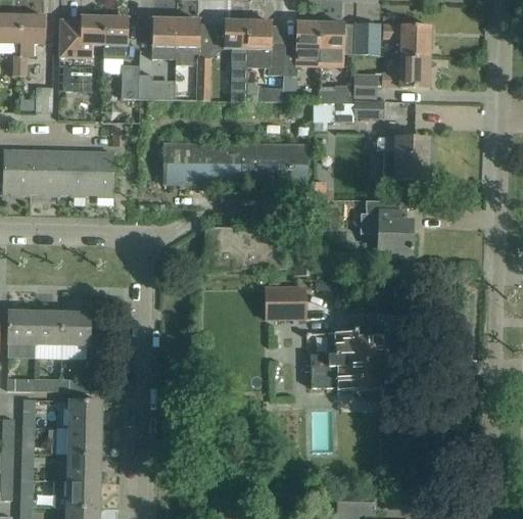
[(21,13),(0,13),(0,42),(20,43),(21,13)]
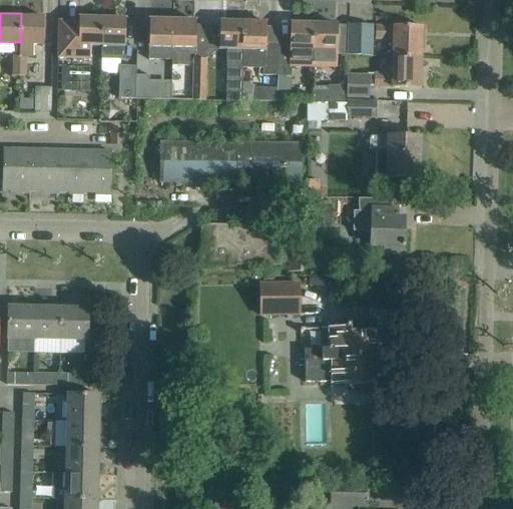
[(20,55),(19,69),(26,69),(26,53),(36,53),(37,42),(44,42),(44,14),(21,13),(20,42),(20,55)]
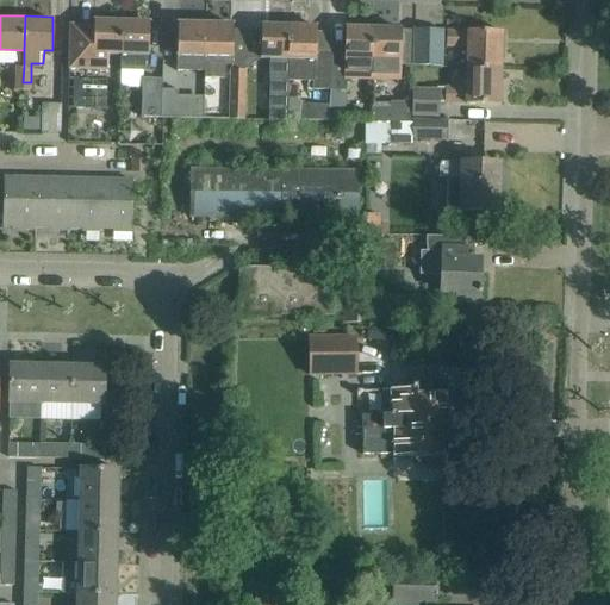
[(122,51),(122,18),(94,18),(94,22),(70,22),(69,66),(107,67),(107,51),(122,51)]
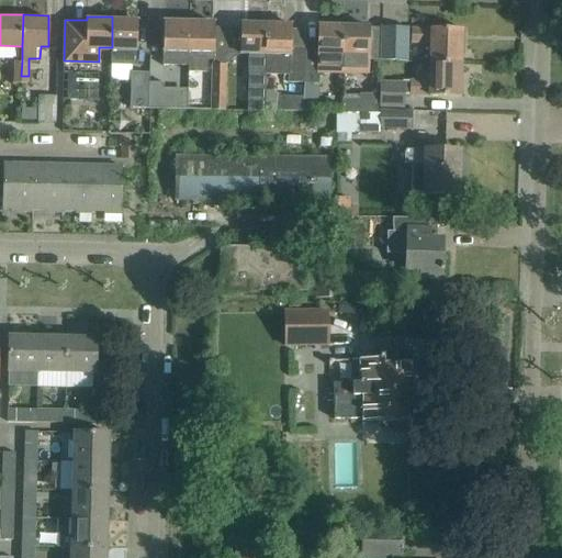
[(112,17),(112,47),(112,64),(136,65),(137,48),(137,18),(112,17)]
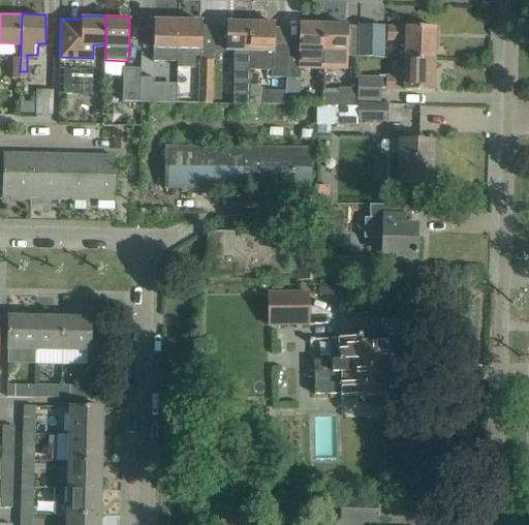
[(154,18),(154,45),(153,59),(177,60),(178,18),(154,18)]
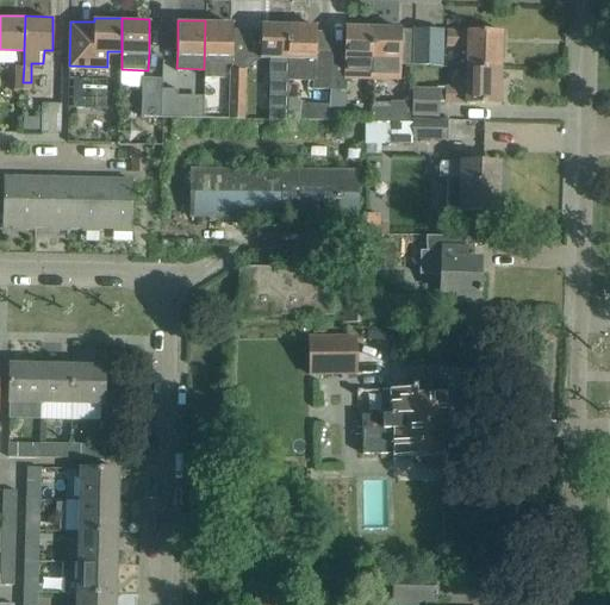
[(205,20),(204,69),(205,69),(205,75),(226,75),(226,60),(232,60),(234,22),(205,20)]
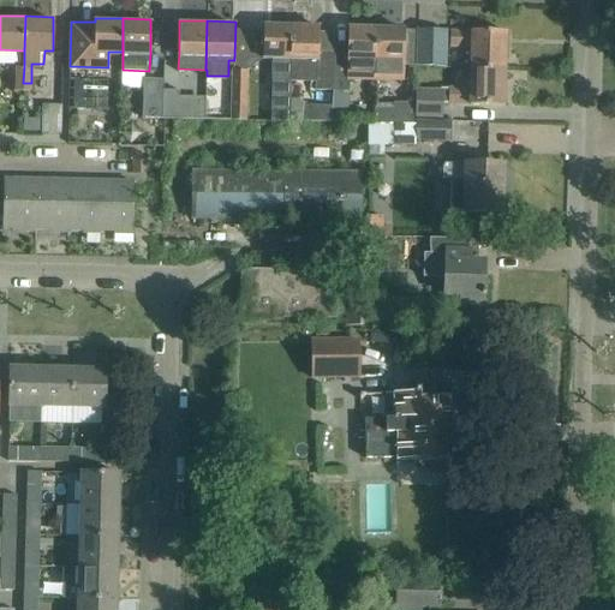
[(291,57),(292,23),(264,23),(263,55),(273,55),(272,117),(290,117),(291,95),(291,78),(291,57)]
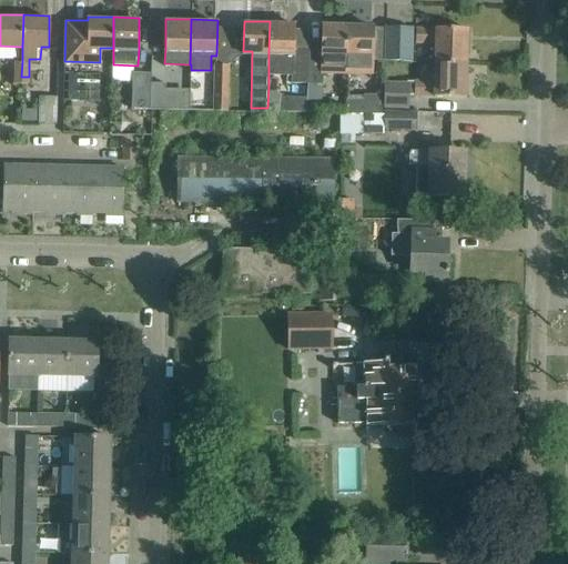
[(270,21),(269,52),(269,72),(290,72),(290,80),(307,81),(308,44),(295,44),(295,22),(270,21)]
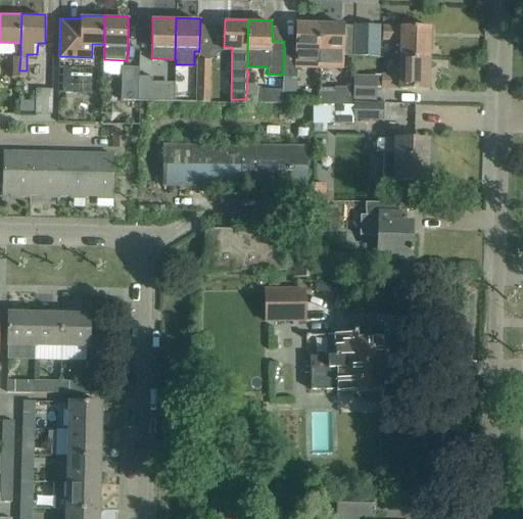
[(295,42),(284,41),(283,75),(295,75),(295,64),(317,65),(317,64),(318,21),(296,20),(295,42)]
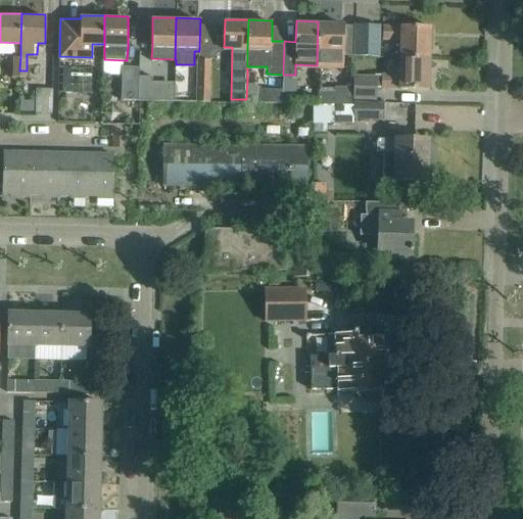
[(343,21),(318,21),(317,64),(335,64),(335,60),(343,60),(343,21)]
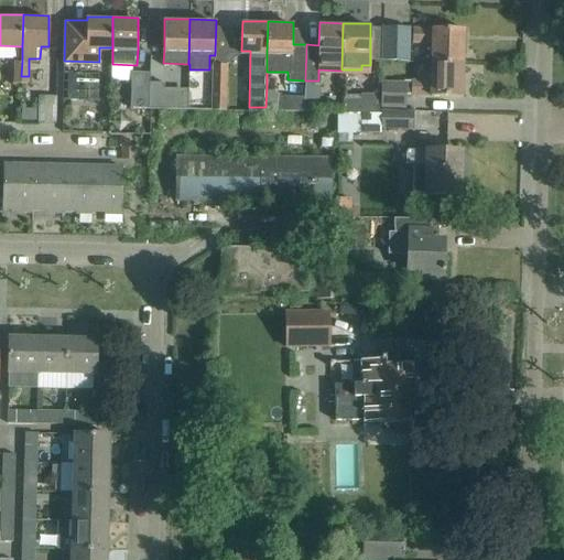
[(383,24),(382,46),(382,58),(409,58),(410,24),(383,24)]
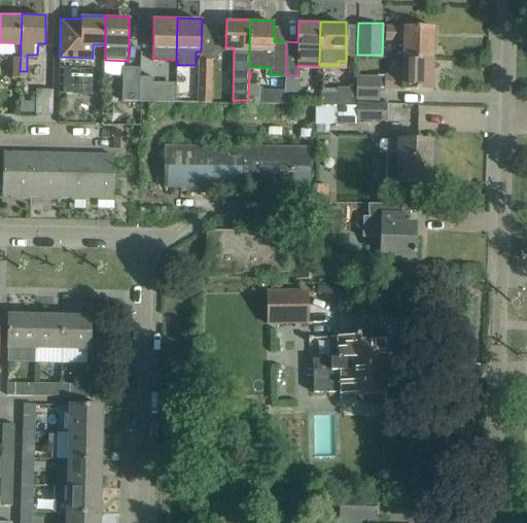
[(403,56),(433,57),(434,25),(405,24),(405,25),(386,24),(386,37),(403,38),(403,56)]
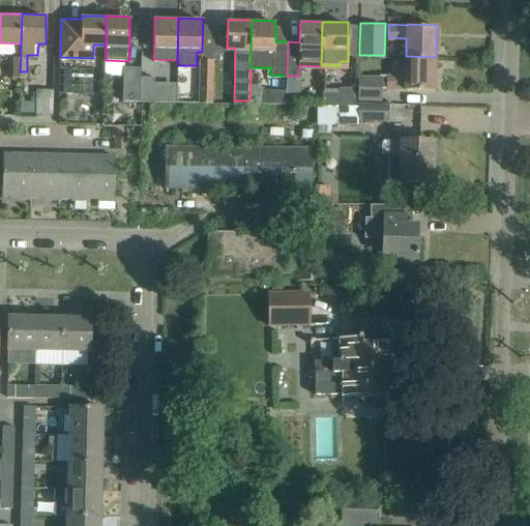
[(436,57),(406,56),(405,74),(386,74),(386,86),(405,87),(405,88),(435,88),(436,57)]
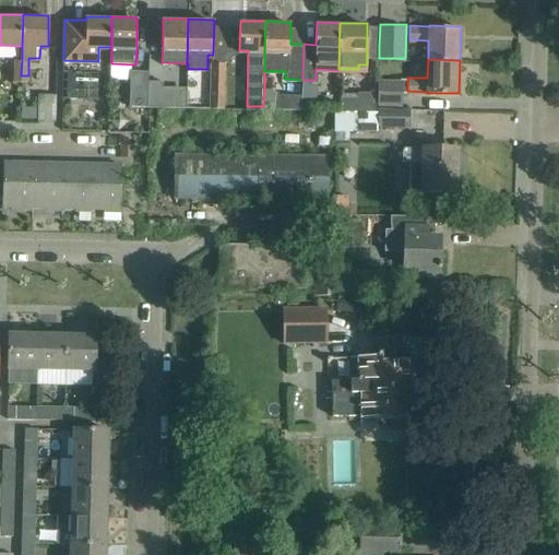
[(225,60),(212,60),(211,107),(224,107),(225,60)]
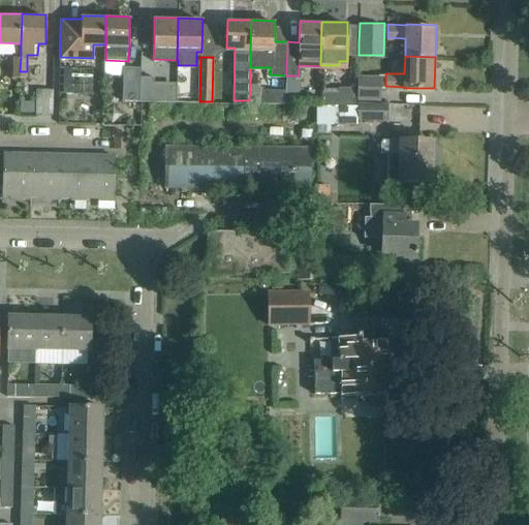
[(139,99),(141,68),(126,67),(126,99),(139,99)]
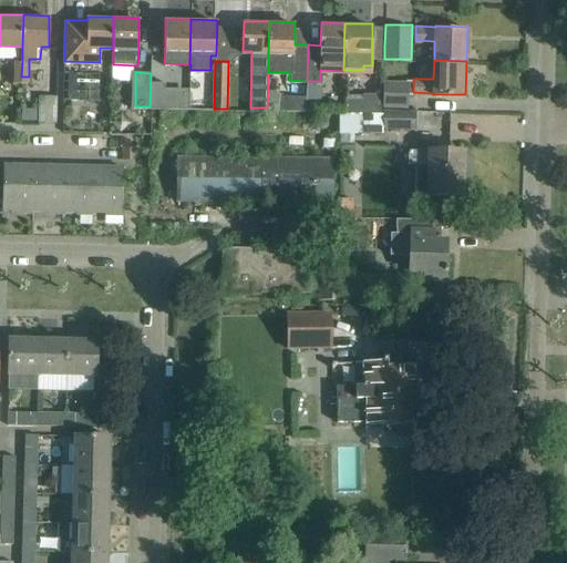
[(151,73),(150,106),(164,108),(165,73),(151,73)]
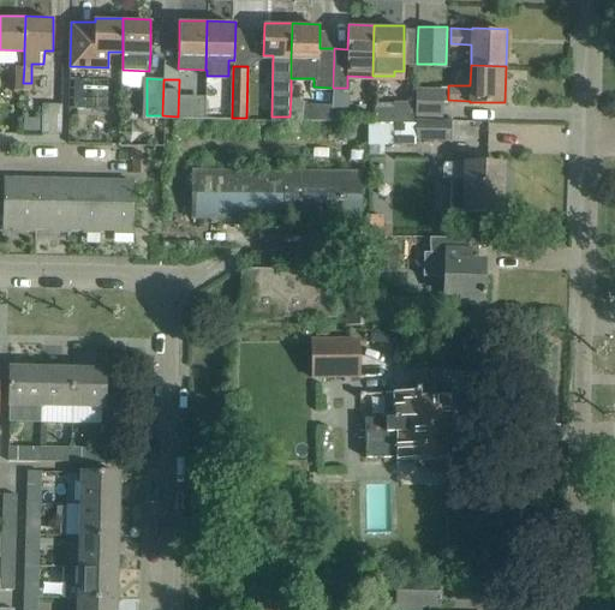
[(395,119),(413,120),(415,82),(396,82),(395,119)]
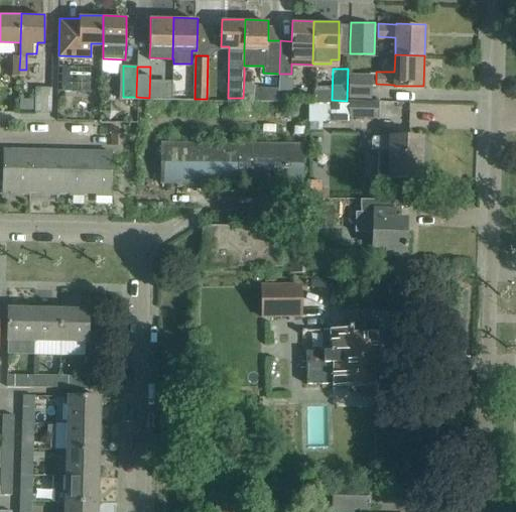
[(350,95),(370,96),(371,76),(351,75),(350,95)]
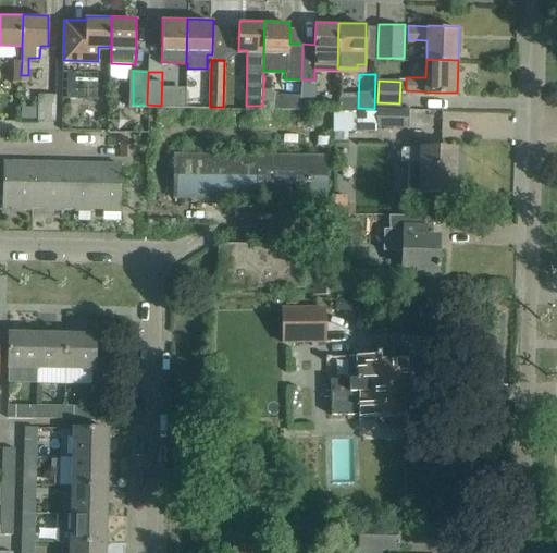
[(263,86),(262,106),(276,106),(276,87),(263,86)]
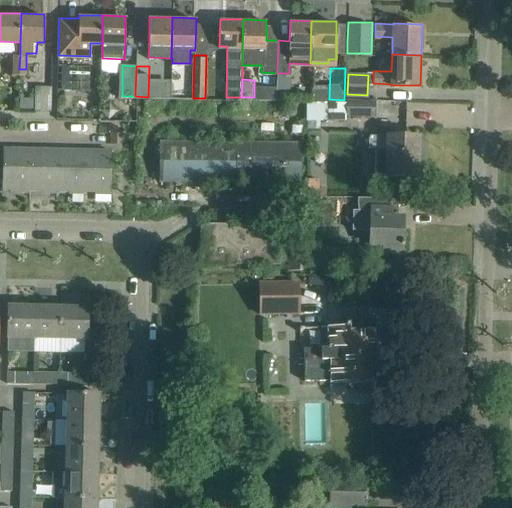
[(35,84),(35,109),(51,109),(52,84),(35,84)]
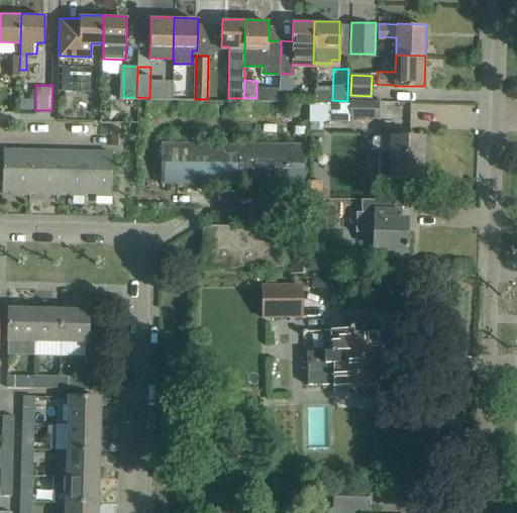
[(210,85),(209,95),(217,96),(218,86),(210,85)]
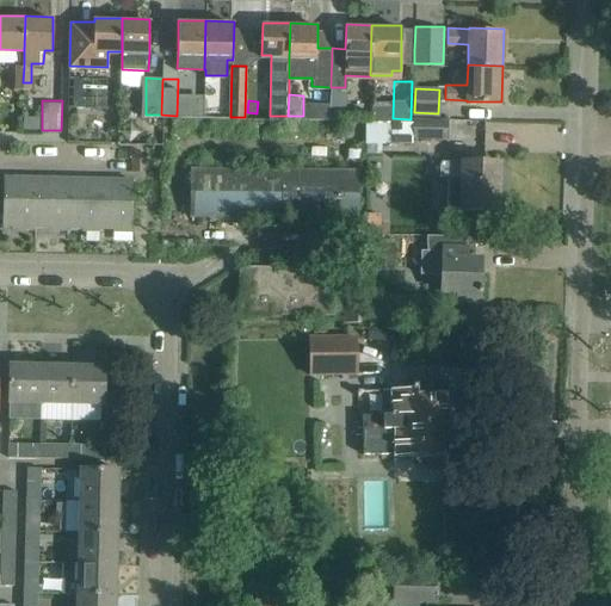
[(414,135),(448,136),(449,118),(415,117),(414,135)]
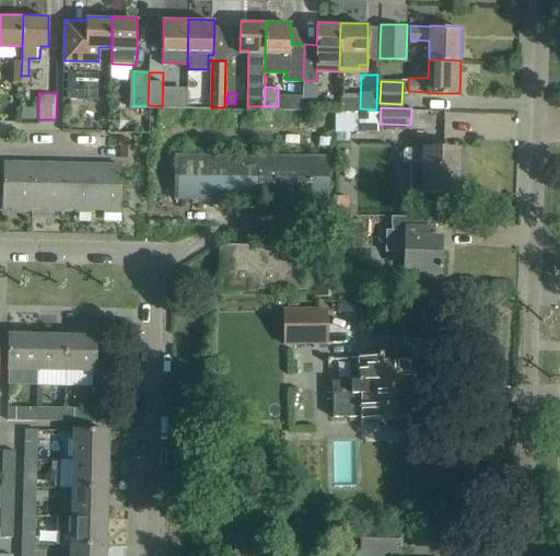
[(443,122),(441,108),(424,112),(427,124),(443,122)]
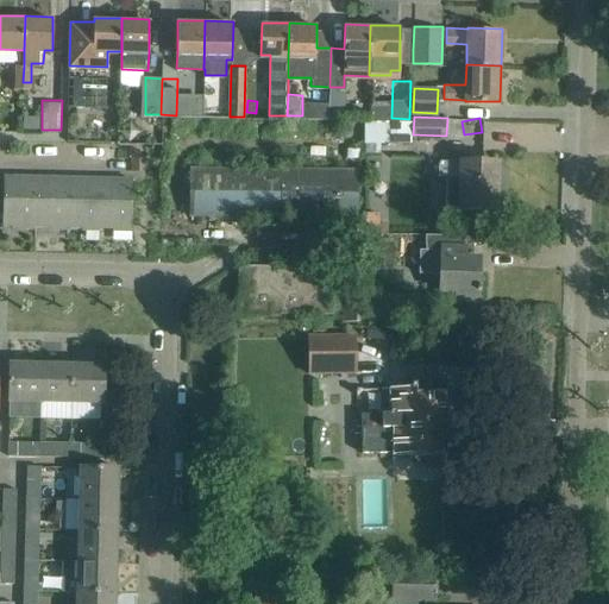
[(370,119),(365,119),(365,139),(413,139),(413,120),(409,120),(370,119)]
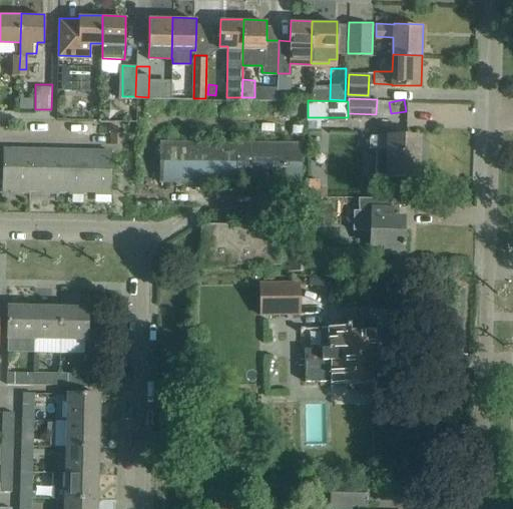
[(370,135),(369,146),(378,146),(377,173),(389,173),(398,173),(418,174),(419,135),(399,134),(390,134),(390,135),(370,135)]
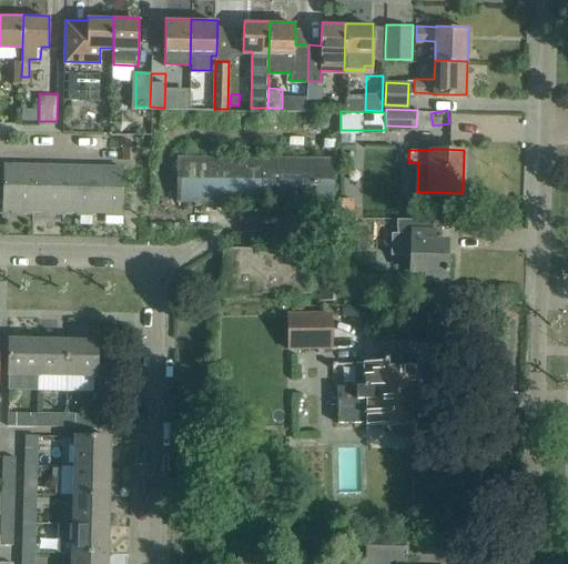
[(178,155),(178,177),(178,199),(334,201),(335,157),(178,155)]
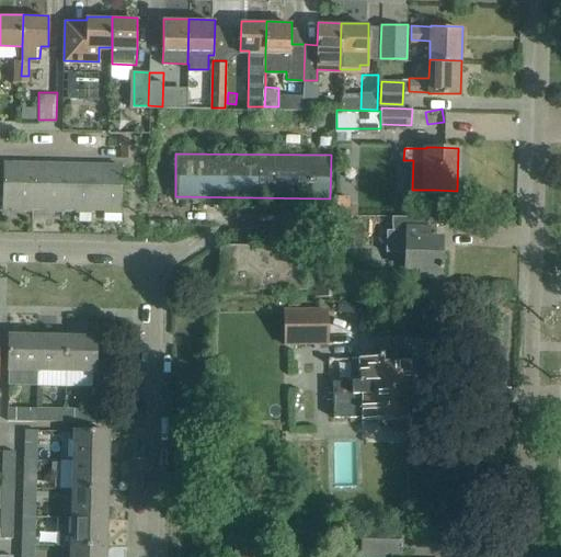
[(32,206),(33,161),(3,160),(2,205),(32,206)]
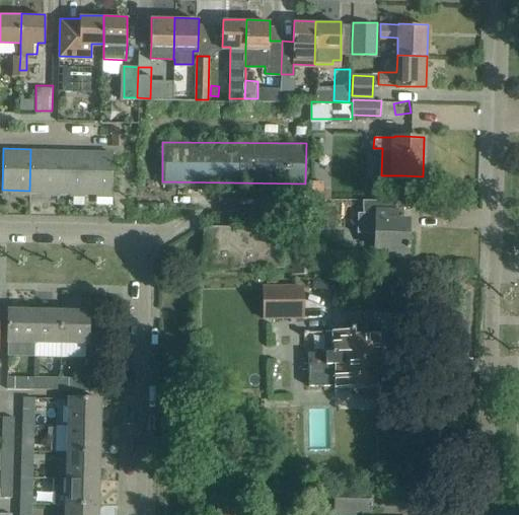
[(58,149),(30,149),(29,191),(57,191),(58,149)]
